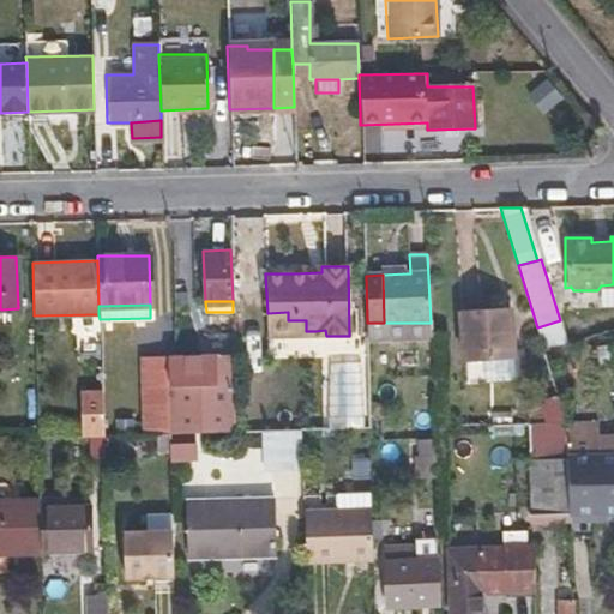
[(463,359),(513,356),(510,307),(461,309),(463,359)]
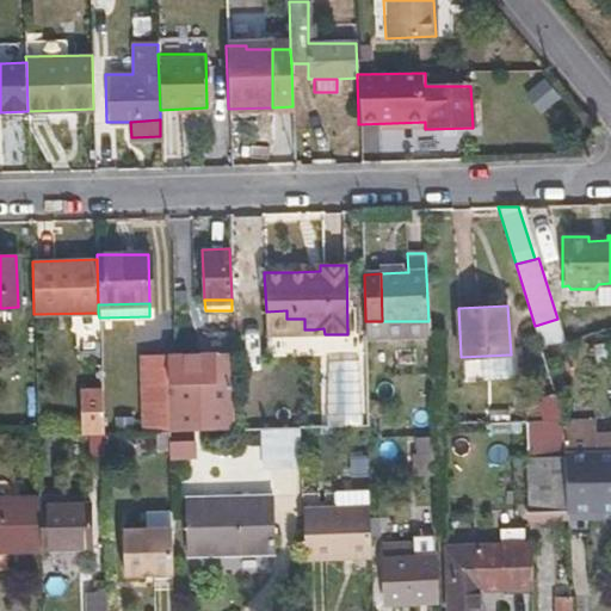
[(266,312),(266,328),(304,327),(304,319),(287,319),(287,310),(266,312)]
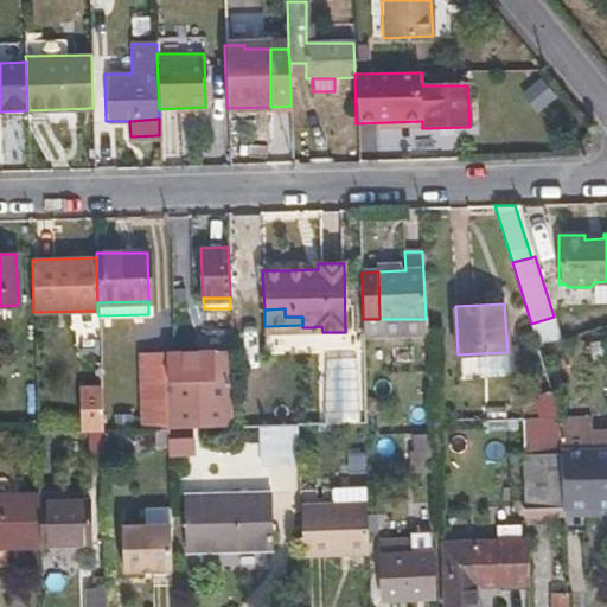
[(595,364),(606,362),(606,347),(606,343),(590,346),(595,364)]
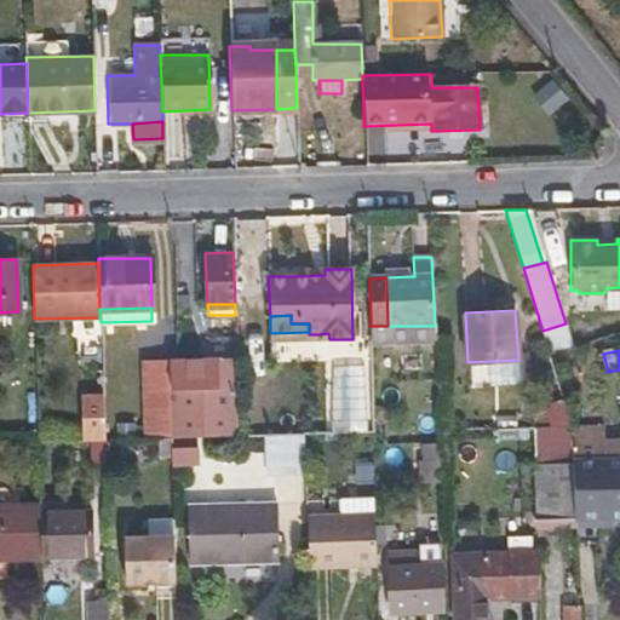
[(234,361),(176,362),(172,362),(174,437),(236,436),(234,361)]
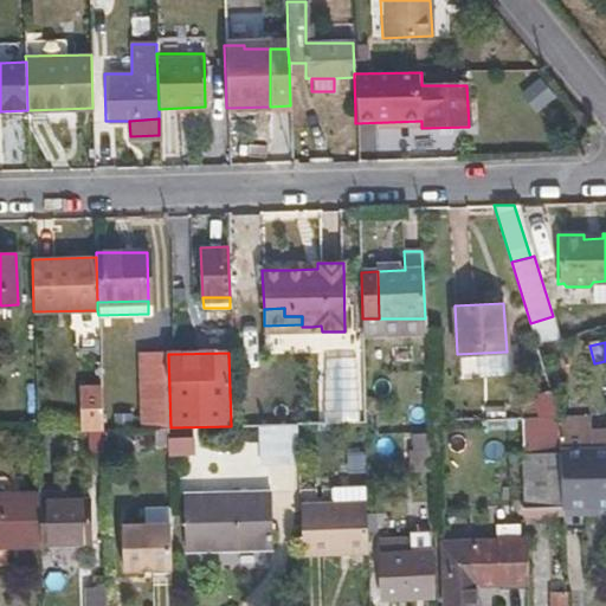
[(154,429),(167,427),(166,354),(137,355),(139,429),(154,429)]
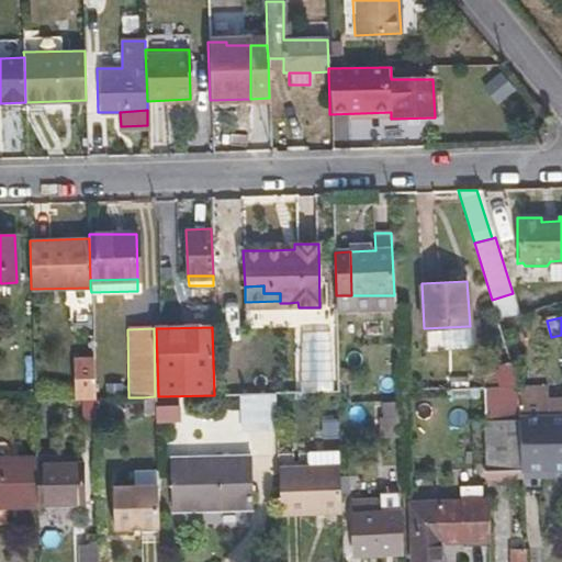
[(306,393),(337,393),(336,333),(305,333),(306,393)]
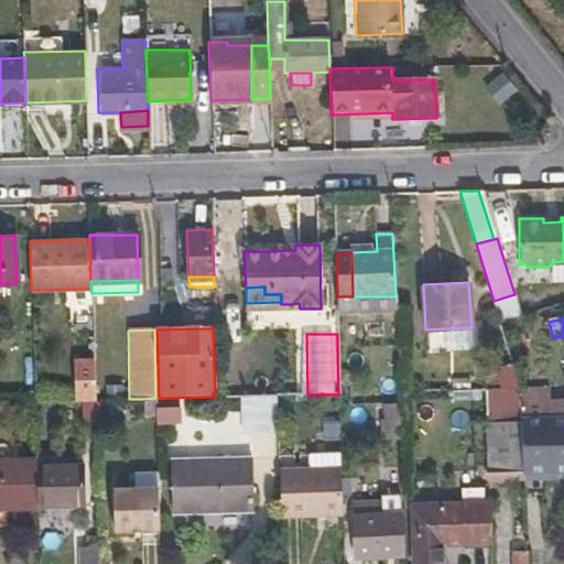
[(76,400),(95,400),(94,361),(75,362),(76,400)]
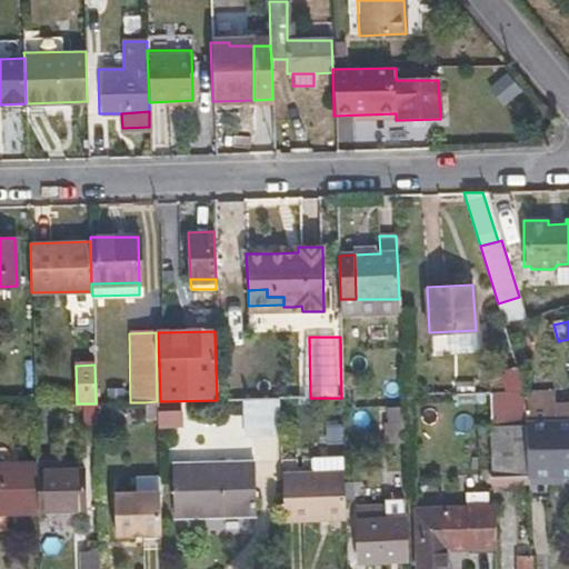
[(553,395),(525,395),(527,423),(555,422),(555,407),(553,395)]
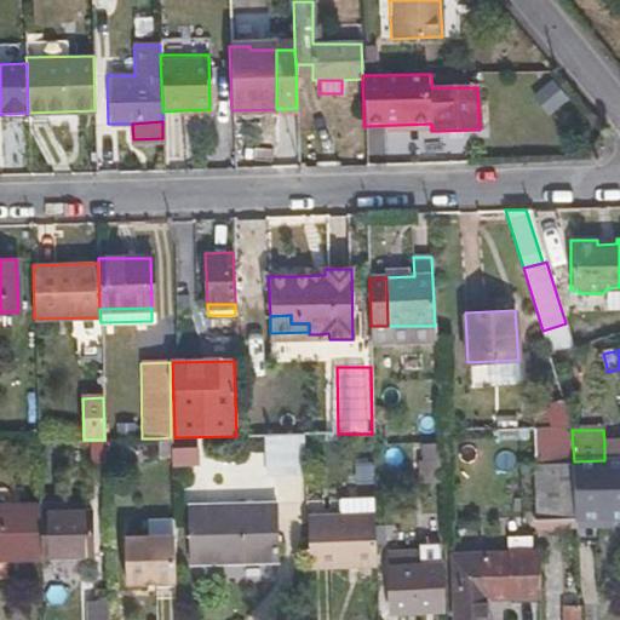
[(271,461),(306,461),(305,434),(270,435),(271,461)]
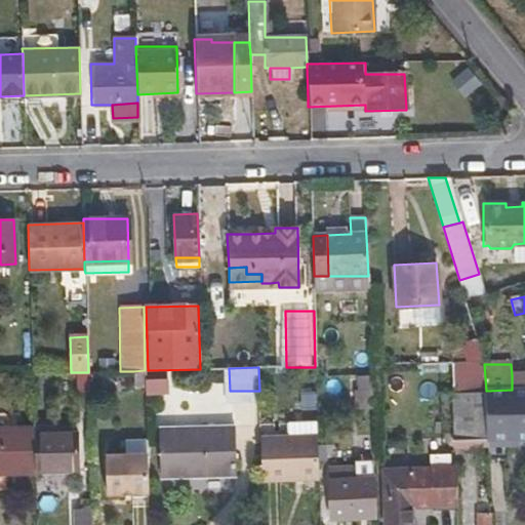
[(512,390),(486,391),(488,437),(489,458),(509,458),(509,444),(524,445),(524,437),(524,369),(524,375),(512,375),(512,390)]
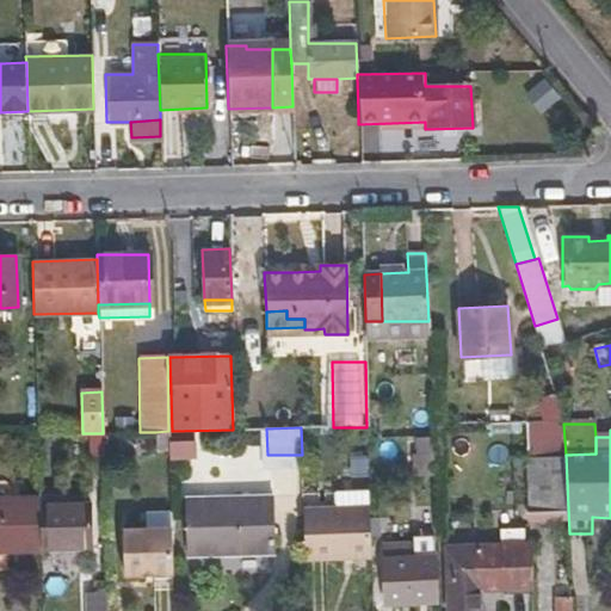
[(116,451),(156,451),(155,432),(140,432),(117,432),(116,451)]
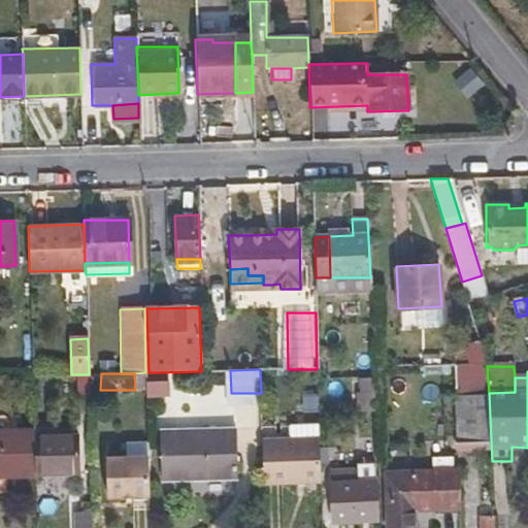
[(146,396),(168,395),(167,382),(145,382),(146,396)]
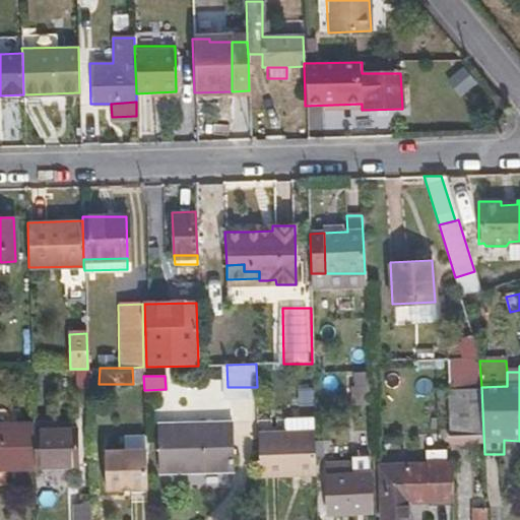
[(449,387),(451,434),(459,434),(459,431),(468,431),(468,426),(475,426),(475,434),(483,433),(481,387),(449,387)]
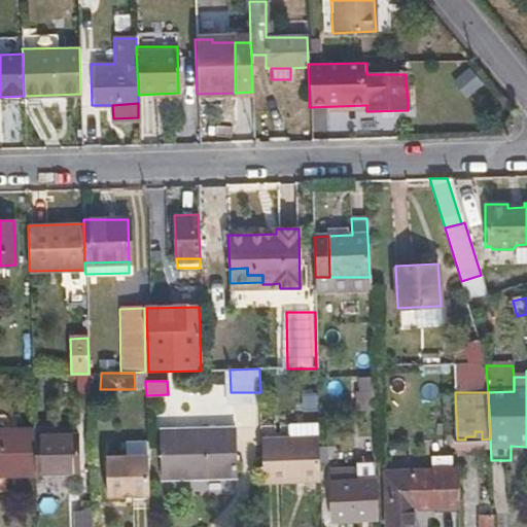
[(171,424),(201,423),(201,410),(170,410),(171,424)]
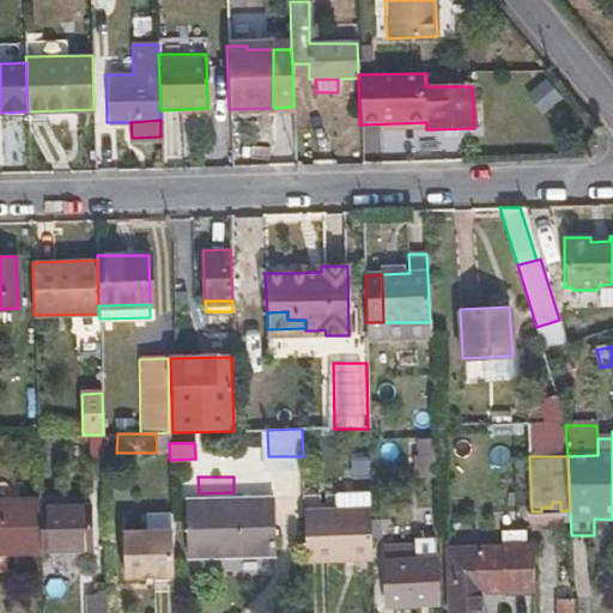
[(38,496),(0,497),(0,550),(41,550),(38,505),(38,496)]
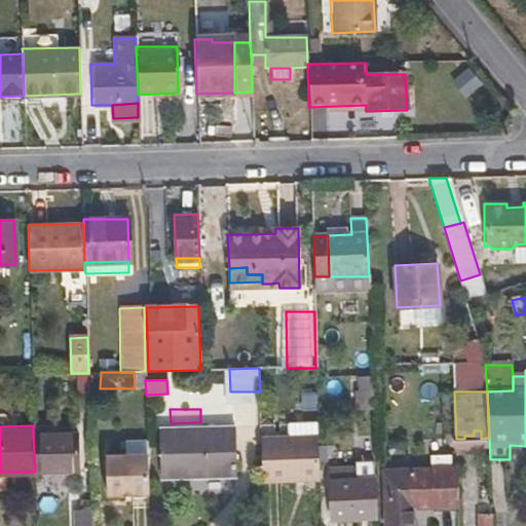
[(161,475),(237,475),(235,425),(161,426),(161,475)]
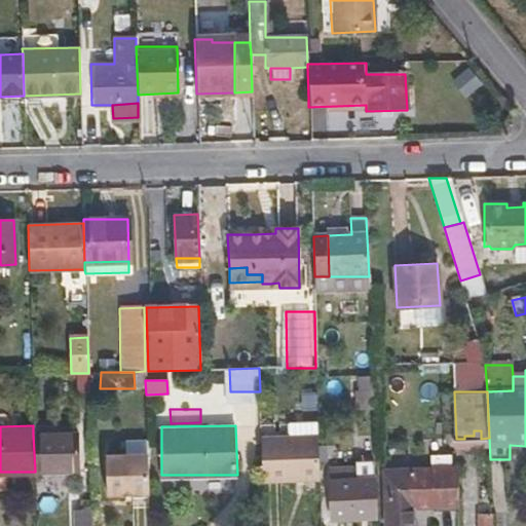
[(77,471),(77,433),(33,434),(35,472),(77,471)]
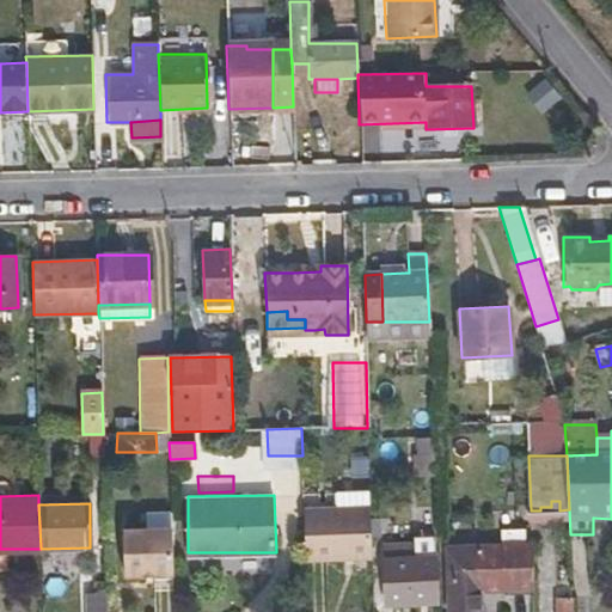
[(305,560),(373,558),(371,506),(304,508),(305,538),(305,560)]
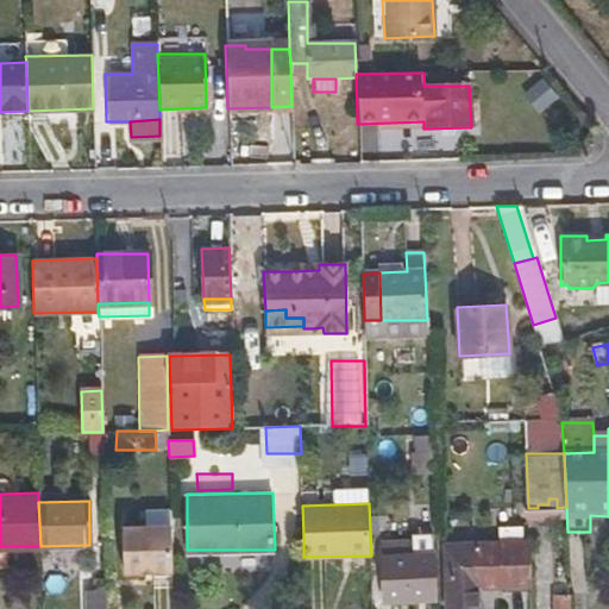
[(173,572),(171,537),(171,527),(123,528),(125,573),(173,572)]
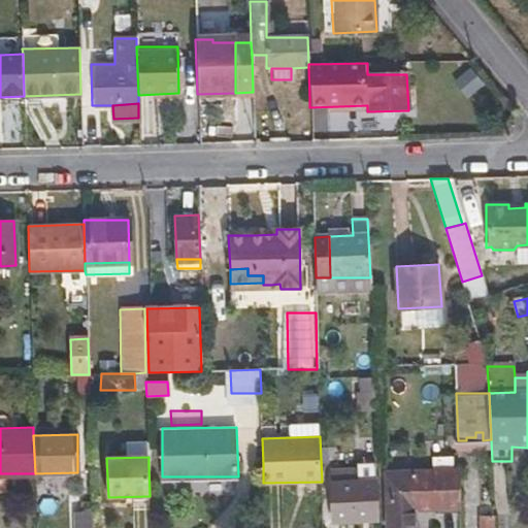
[(452,490),(459,489),(458,471),(410,472),(413,527),(438,526),(438,506),(452,505),(452,490)]
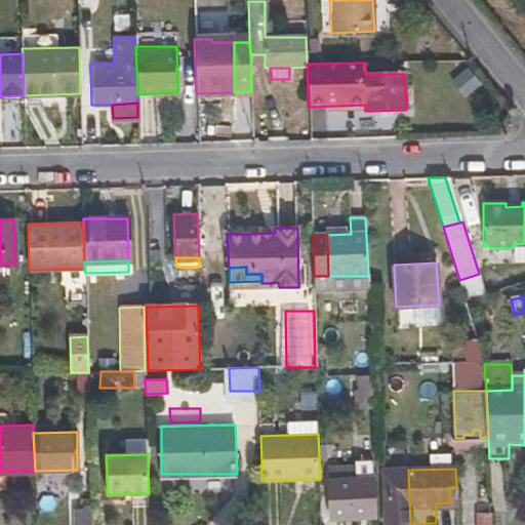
[(331,517),(373,516),(372,479),(331,481),(331,517)]
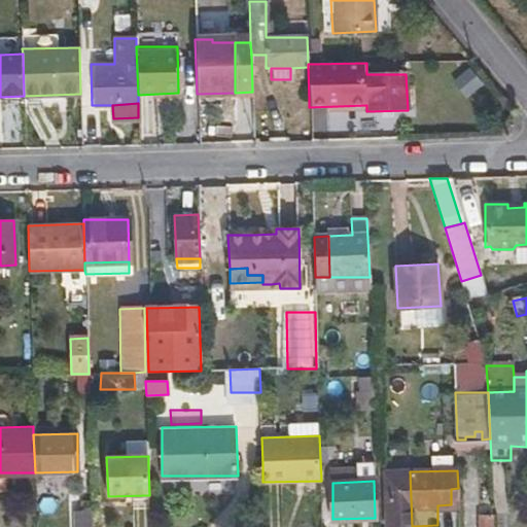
[(74,526),(93,526),(93,511),(75,512),(74,526)]
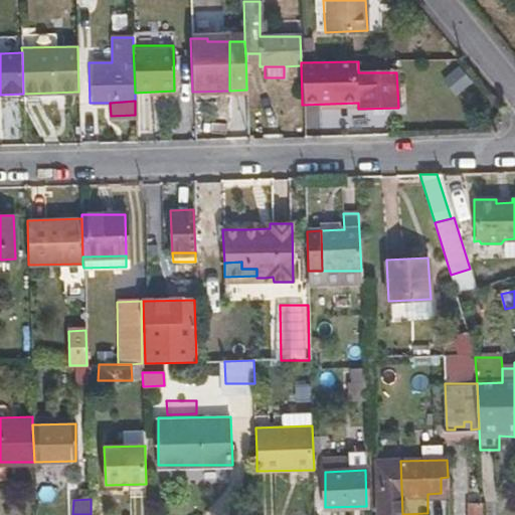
[(467,514),(479,514),(479,503),(467,503),(467,514)]
